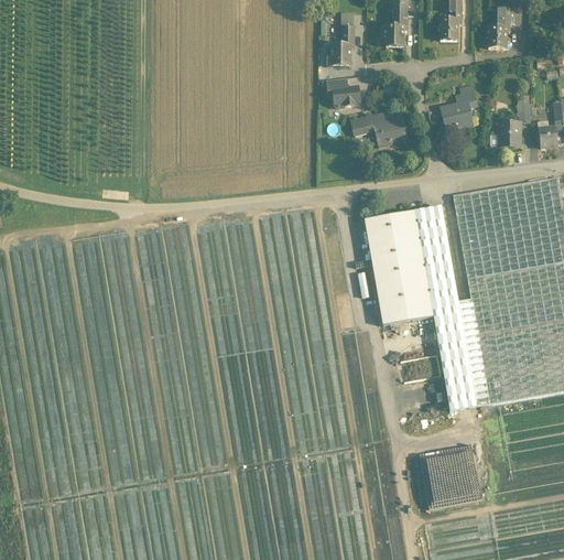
[(408,0),(396,0),(394,23),(403,23),(403,30),(407,30),(407,14),(408,0)]
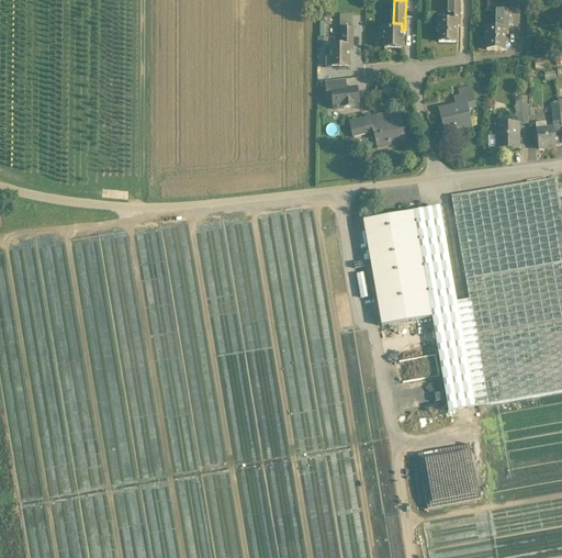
[(459,6),(448,6),(448,18),(456,18),(459,18),(459,6)]
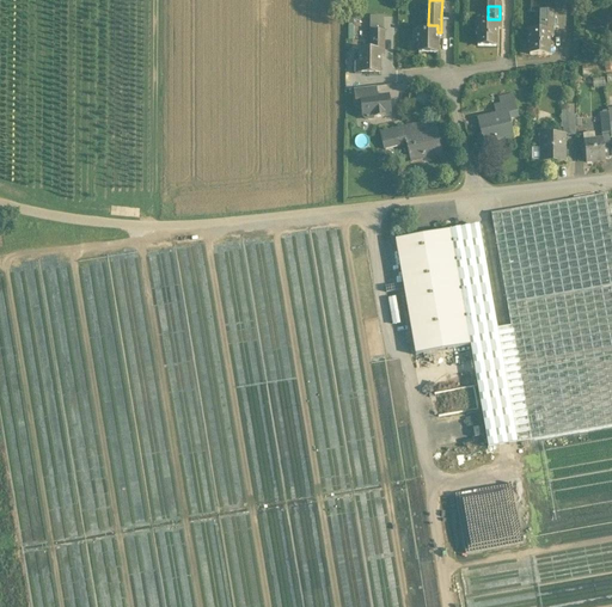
[(540,8),(540,26),(528,26),(527,40),(530,40),(530,51),(549,51),(550,29),(554,29),(554,7),(540,7),(540,8)]
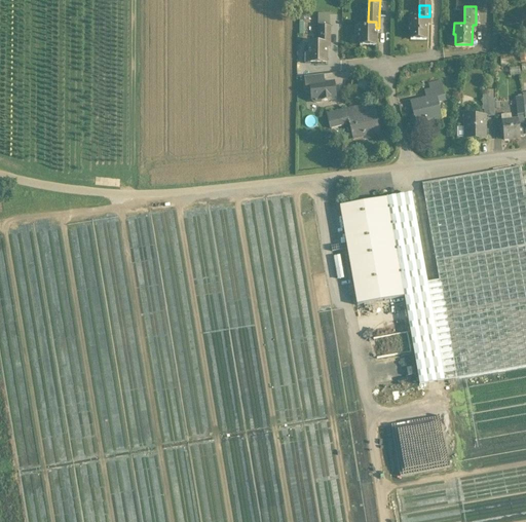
[(320,10),(318,39),(328,39),(330,39),(330,10),(320,10)]
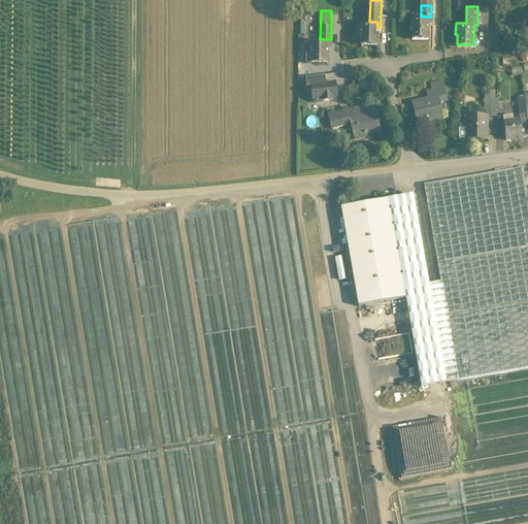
[(421,17),(410,15),(410,27),(413,27),(411,37),(428,37),(428,17),(421,17)]
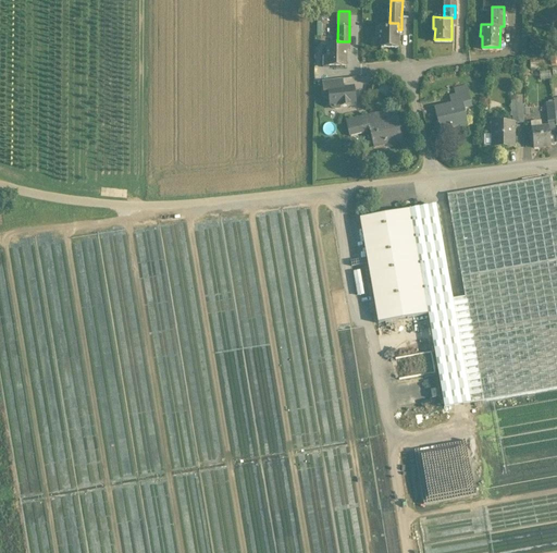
[(390,23),(380,23),(380,34),(381,34),(381,45),(398,45),(398,29),(398,23),(390,23)]
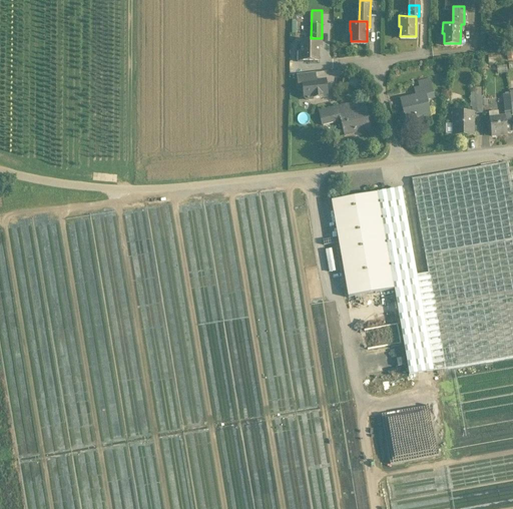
[(319,39),(301,39),(301,49),(303,49),(303,59),(319,59),(319,39)]
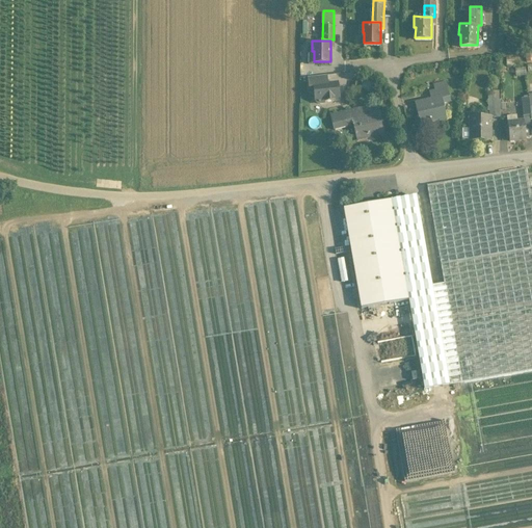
[(326,72),(308,74),(310,87),(314,87),(314,83),(327,81),(326,72)]
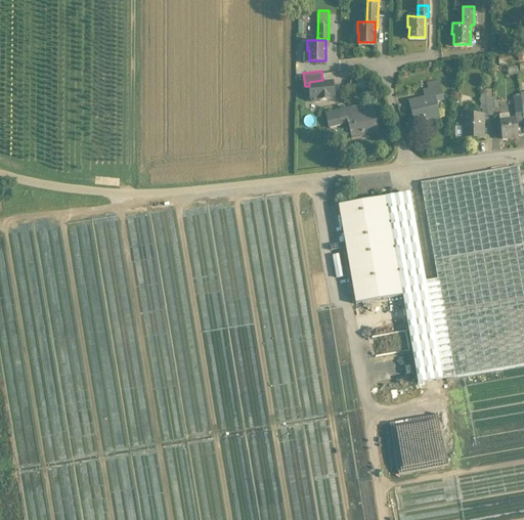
[(439,77),(427,80),(428,86),(430,96),(435,95),(436,98),(444,96),(439,77)]
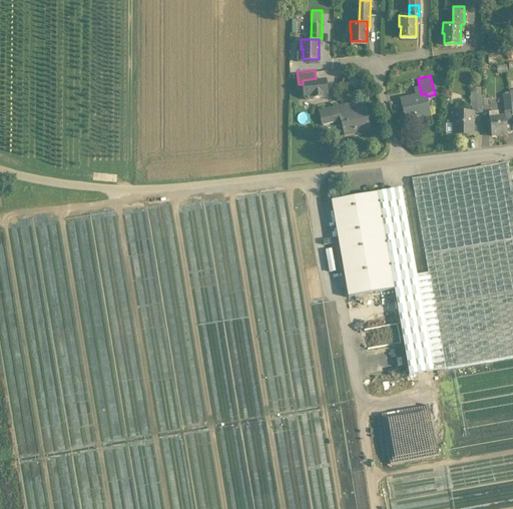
[(316,78),(303,80),(303,84),(304,92),(303,93),(308,97),(313,96),(314,95),(322,94),(327,93),(326,77),(316,78)]
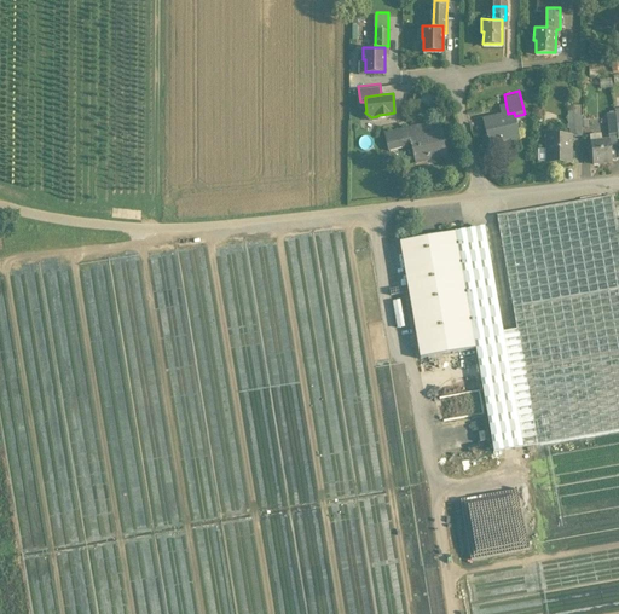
[(508,114),(484,120),(489,143),(501,139),(501,137),(519,132),(519,135),(520,135),(515,116),(514,113),(508,114)]
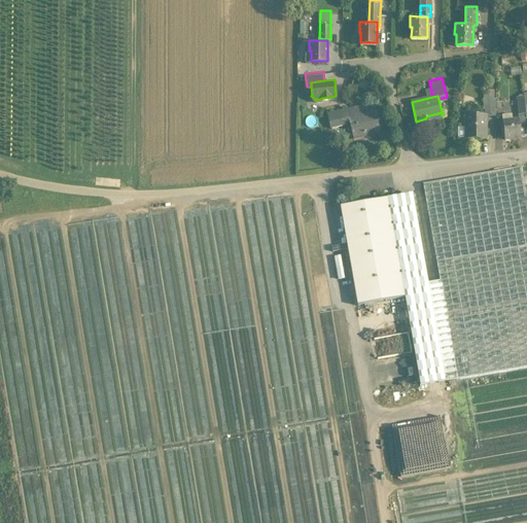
[(376,110),(355,115),(352,105),(327,110),(331,126),(344,123),(344,121),(350,120),(354,136),(364,134),(364,131),(380,127),(376,110)]
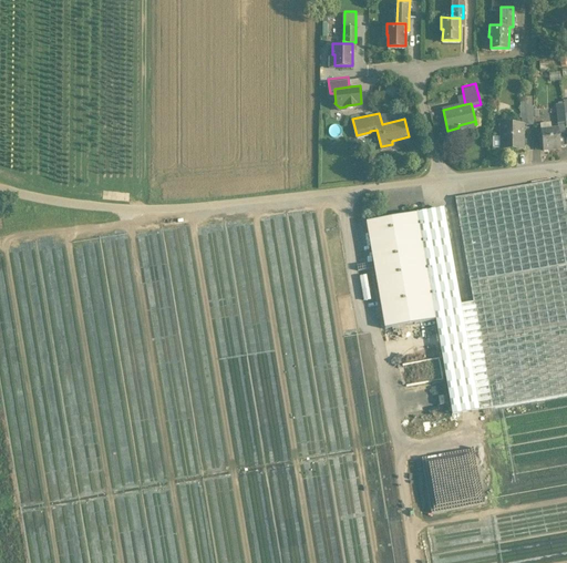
[(524,121),(501,121),(501,146),(524,146),(524,121)]
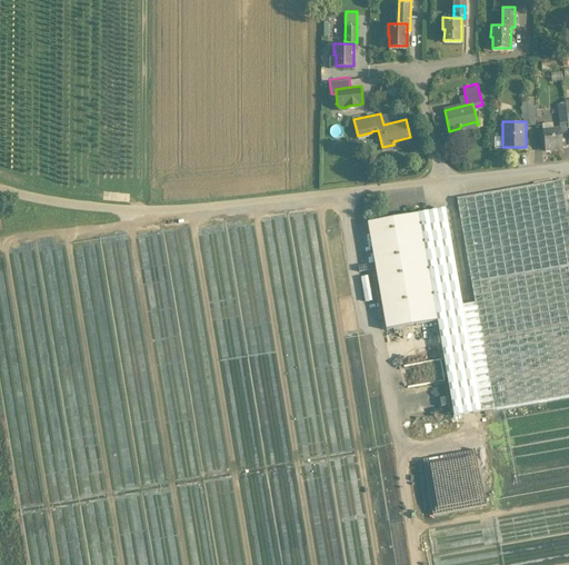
[(560,126),(542,128),(545,147),(562,146),(562,144),(560,130),(560,126)]
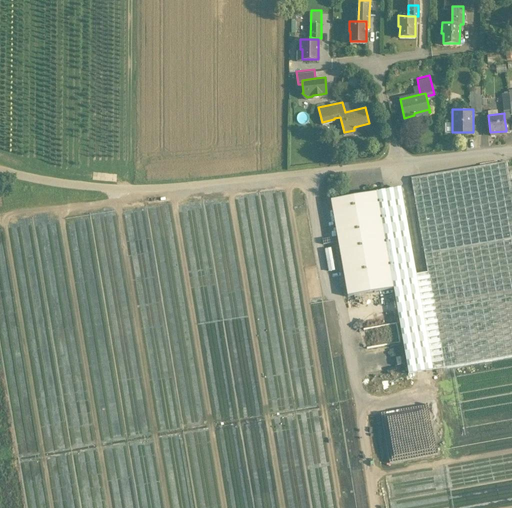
[(511,178),(510,179),(510,177),(511,176),(511,162),(508,164),(507,159),(411,176),(427,270),(444,365),(511,353),(511,178)]
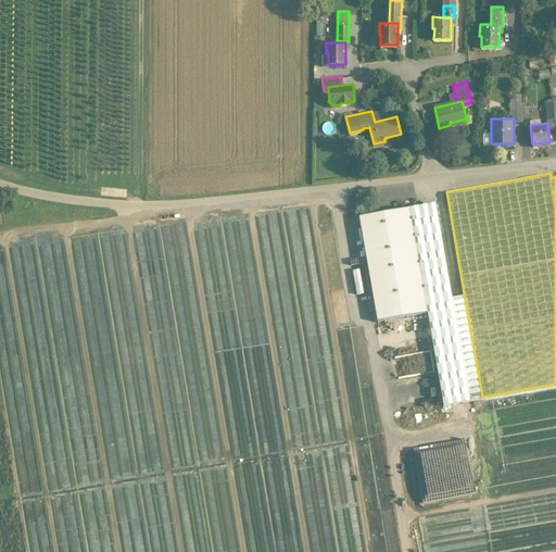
[(443,404),(469,399),(451,296),(450,297),(433,202),(408,207),(427,312),(443,404)]
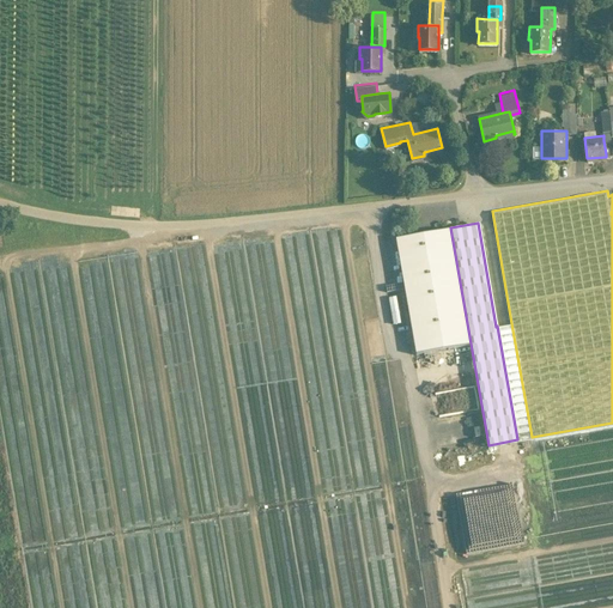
[(471,344),(450,228),(396,237),(417,353),(471,344)]
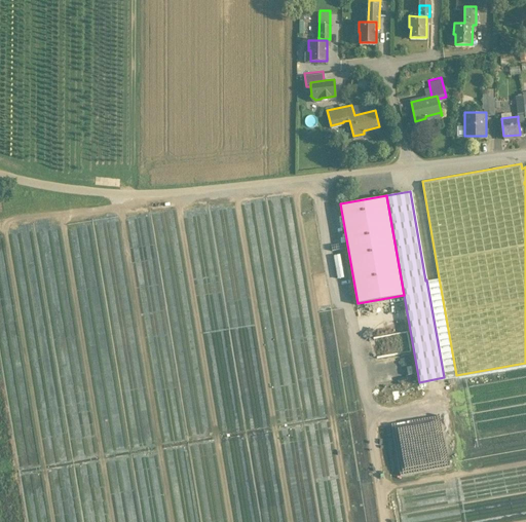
[(444,377),(456,375),(439,277),(426,280),(444,377)]
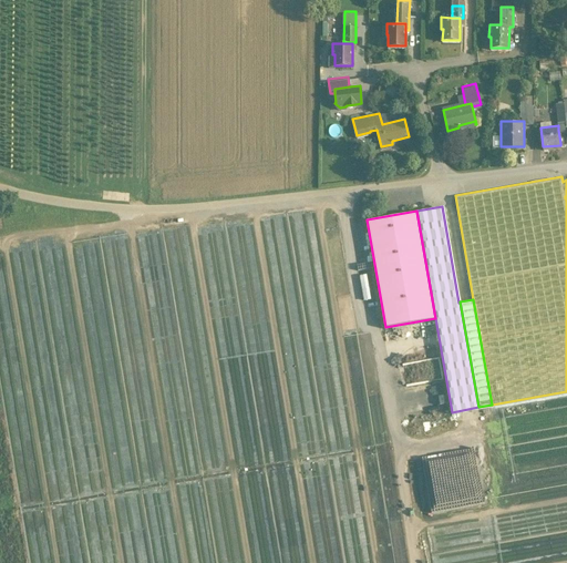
[(421,453),(430,508),(485,499),(480,463),(456,467),(453,448),(421,453)]
